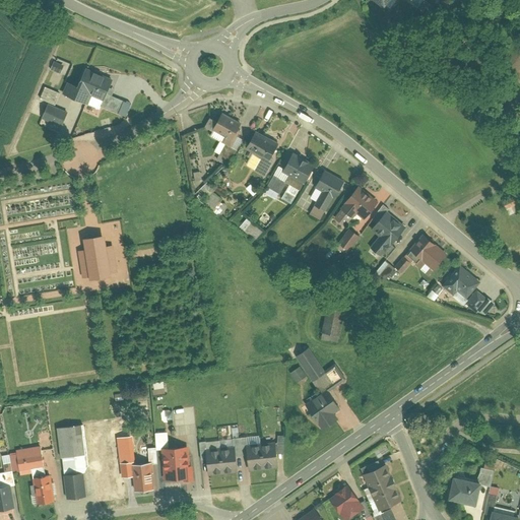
[(370,0),(383,10),(390,0),(395,0),(397,1),(398,0),(370,0)]
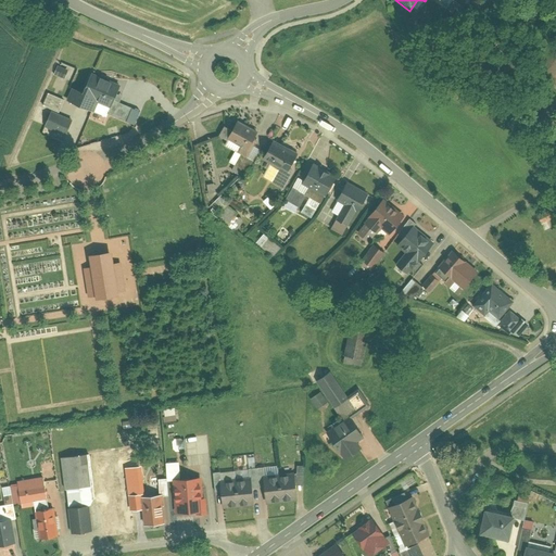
[(430,0),(450,15),(459,3),(454,0),(430,0)]
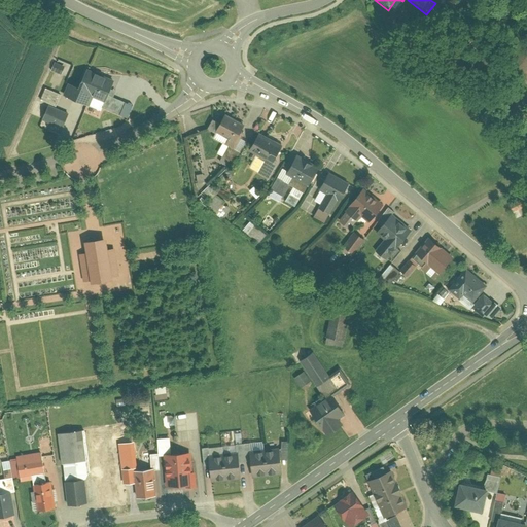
[(77,68),(67,100),(85,106),(83,110),(97,115),(99,108),(125,117),(131,104),(109,97),(111,92),(108,91),(111,79),(77,68)]
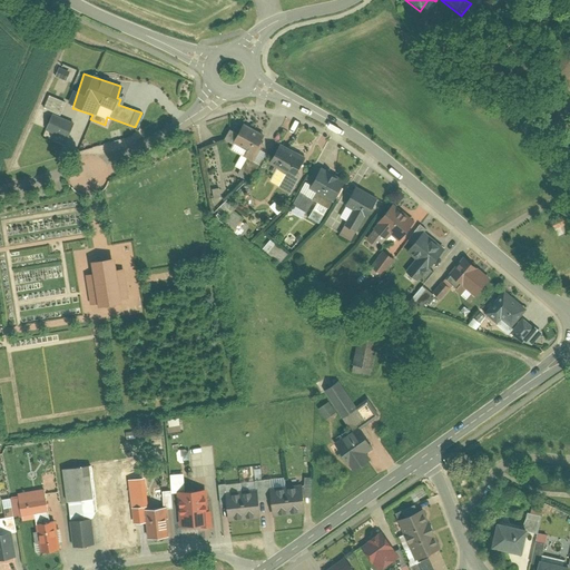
[(65,104),(71,106),(77,91),(70,88),(65,104)]
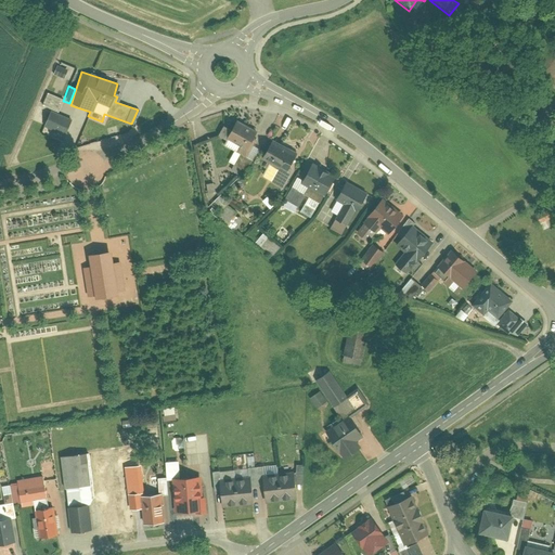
[(39,104),(55,111),(61,99),(44,92),(39,104)]
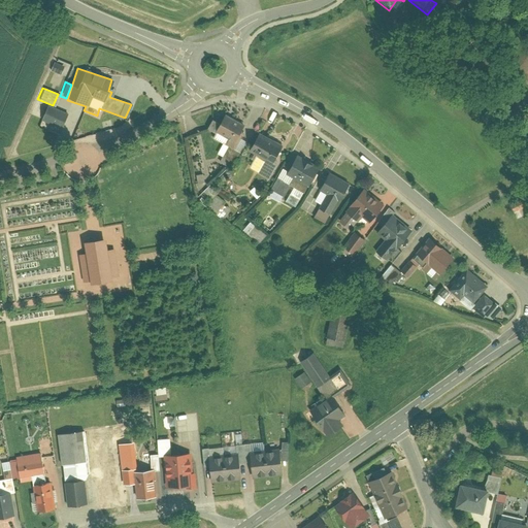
[(48,123),(46,130),(59,134),(65,111),(42,104),(38,120),(48,123)]
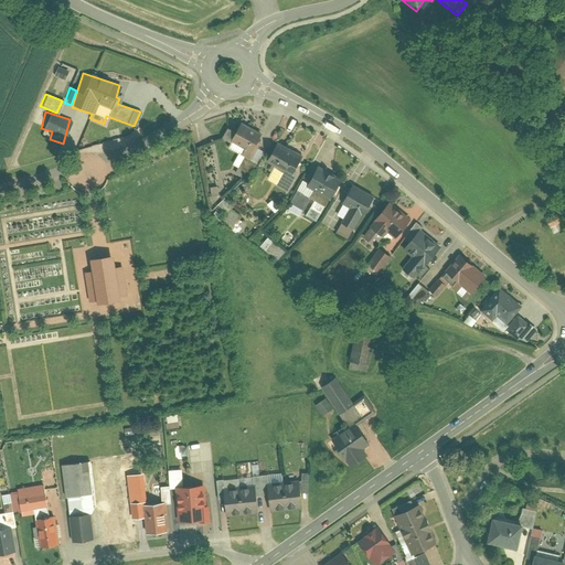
[(248,159),(259,137),(240,127),(228,149),(248,159)]
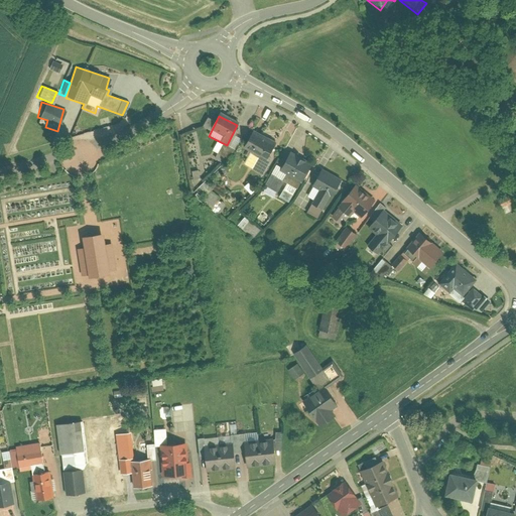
[(266,160),(274,144),(252,133),(244,150),(266,160)]
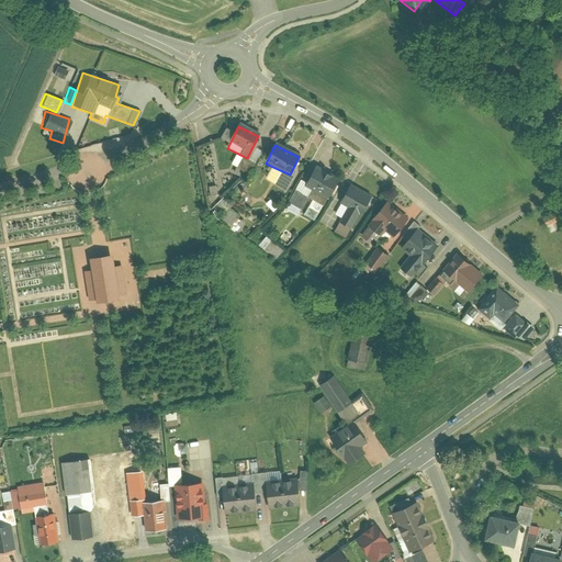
[(316,213),(335,181),(312,168),(293,200),(316,213)]
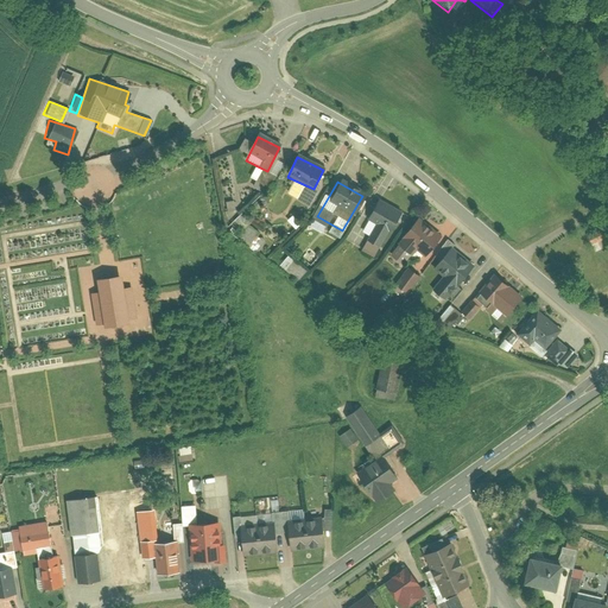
[(379,248),(401,213),(378,200),(356,234),(379,248)]
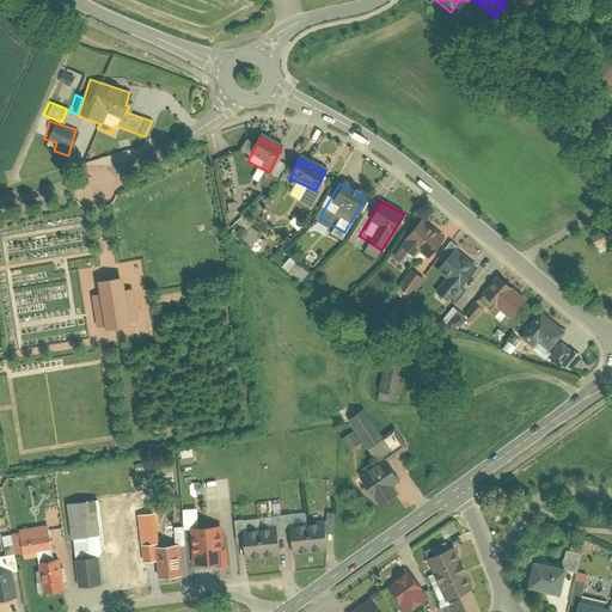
[(426,258),(442,238),(420,219),(390,255),(402,264),(414,249),(426,258)]
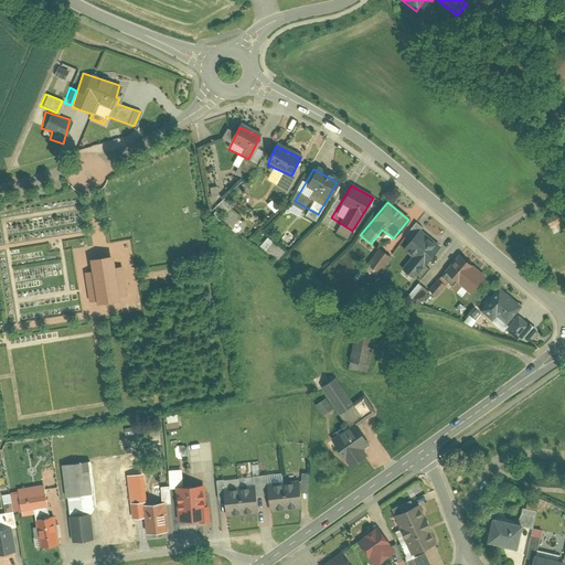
[(231,209),(221,221),(230,228),(240,216),(231,209)]
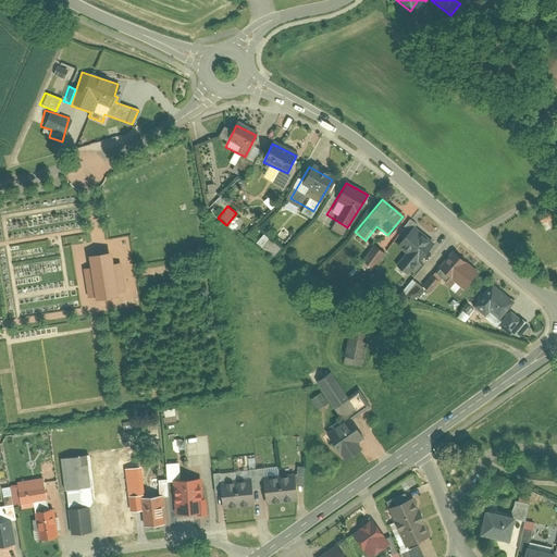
[(406,274),(433,243),(412,225),(395,246),(403,254),(394,264),(406,274)]
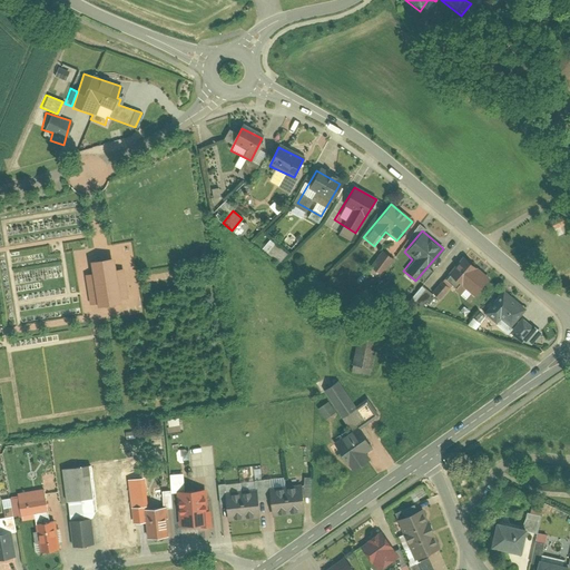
[(267,252),(273,242),(267,239),(262,249),(267,252)]
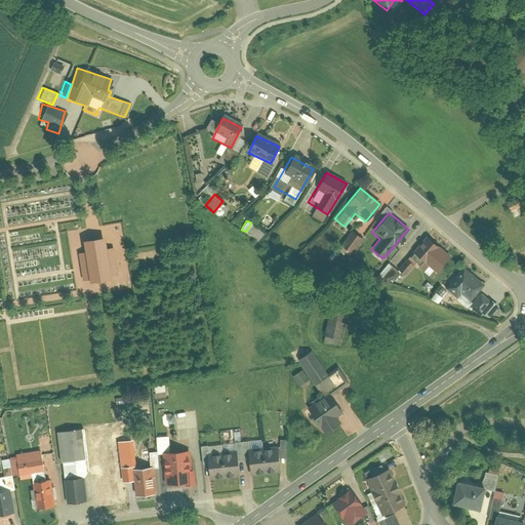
[(251,226),(246,234),(258,241),(263,232),(251,226)]
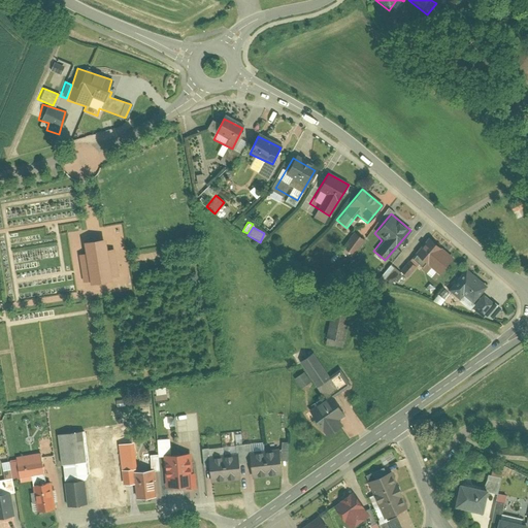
[(352,255),(362,239),(353,233),(342,248),(352,255)]
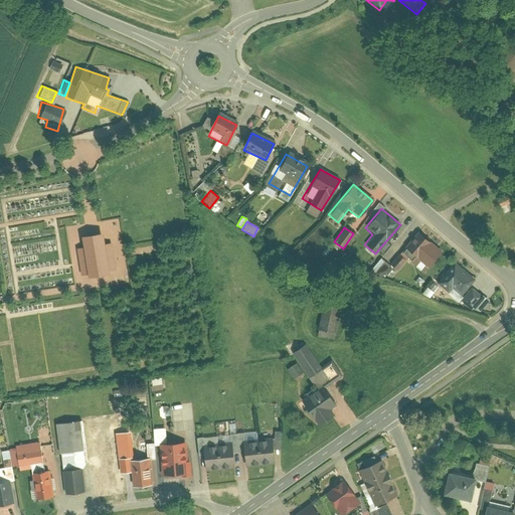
[(102,228),(82,231),(84,241),(75,242),(80,268),(87,267),(88,271),(116,266),(111,237),(104,238),(102,228)]
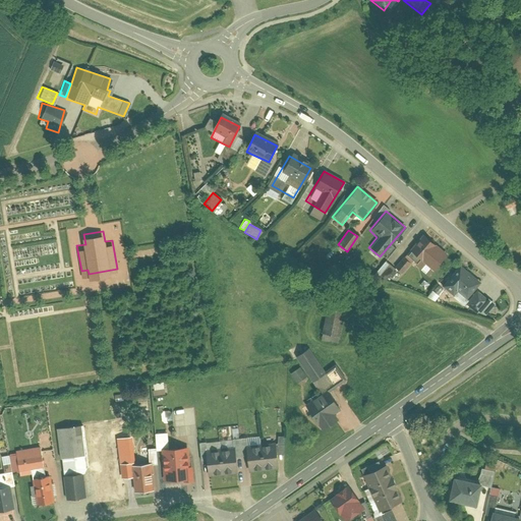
[(430,275),(447,255),(423,236),(407,255),(430,275)]
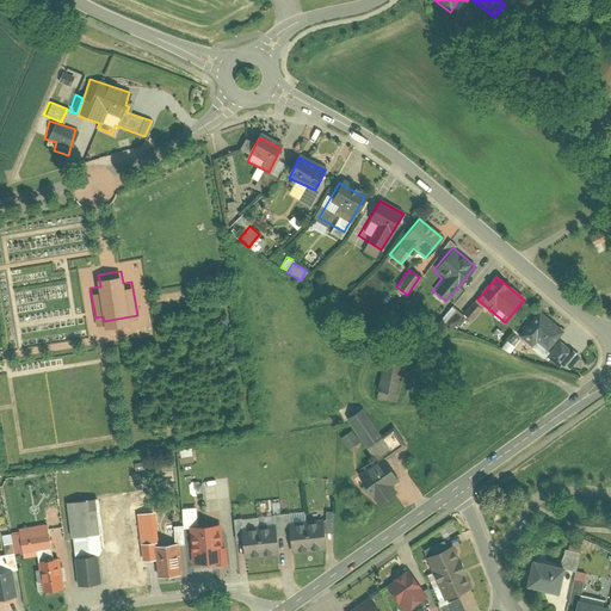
[(470,320),(482,306),(474,298),(462,314),(470,320)]
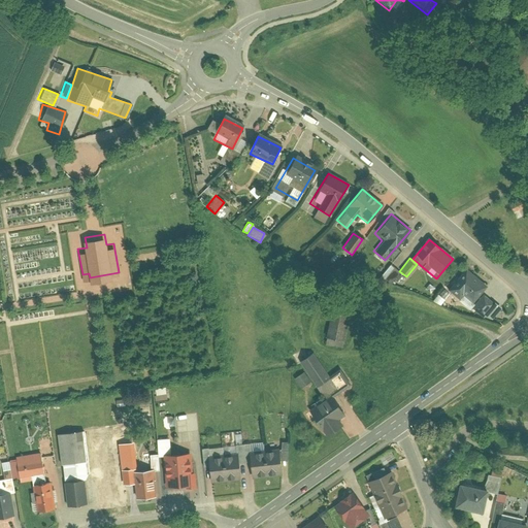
[(383,275),(392,282),(399,272),(390,265),(383,275)]
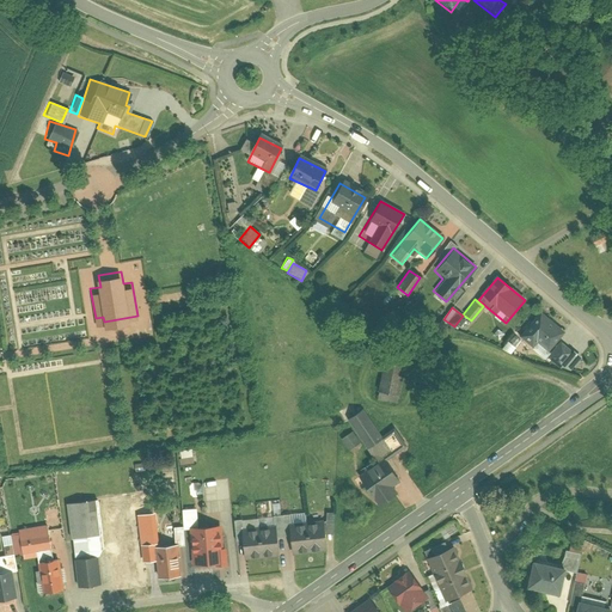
[(556,367),(569,350),(557,340),(564,331),(539,311),(518,336),(556,367)]
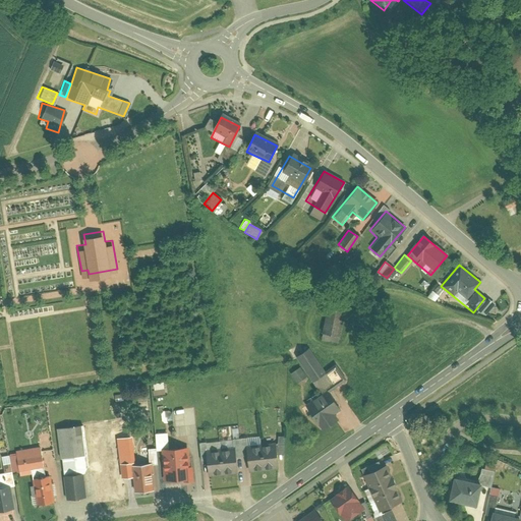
[(426,296),(433,301),(438,295),(430,290),(426,296)]
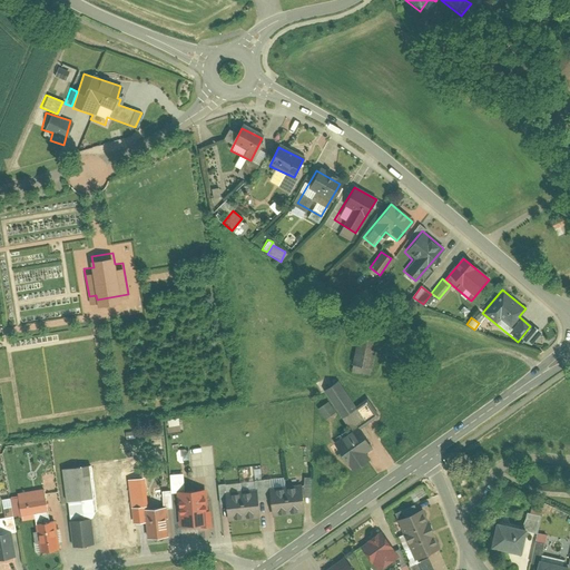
[(357,365),(350,365),(350,373),(372,373),(372,335),(357,335),(357,365)]
